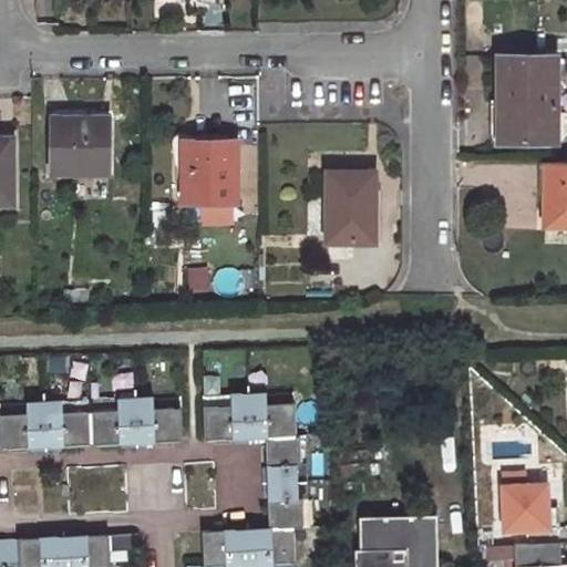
[(556,141),(555,57),(498,57),(498,98),(500,141),(556,141)]
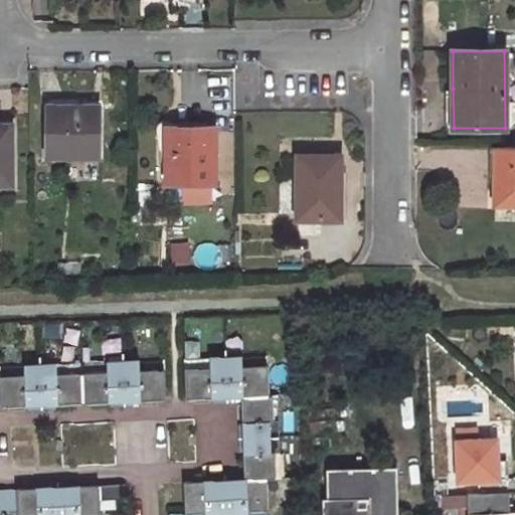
[(445,90),(446,128),(454,128),(453,89),(445,90)]
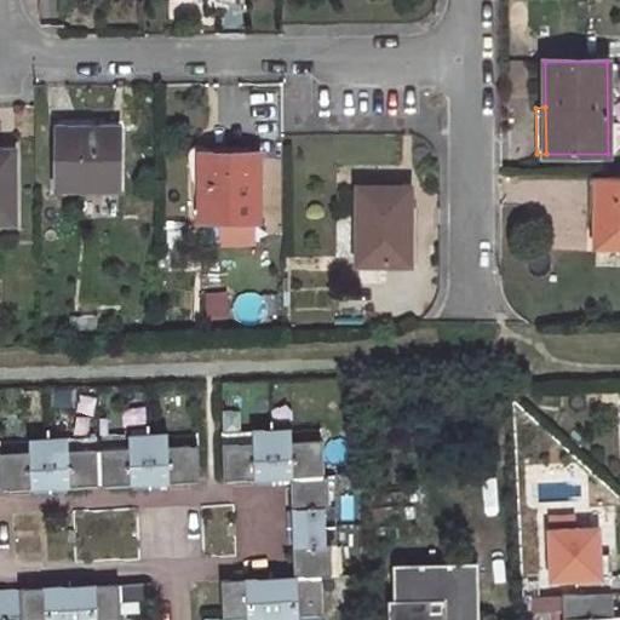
[(118,189),(119,127),(56,128),(56,189),(118,189)]
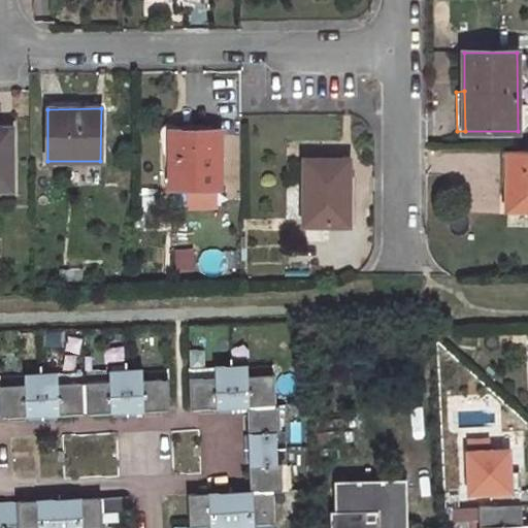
[(0,188),(11,189),(11,133),(0,133),(0,188)]
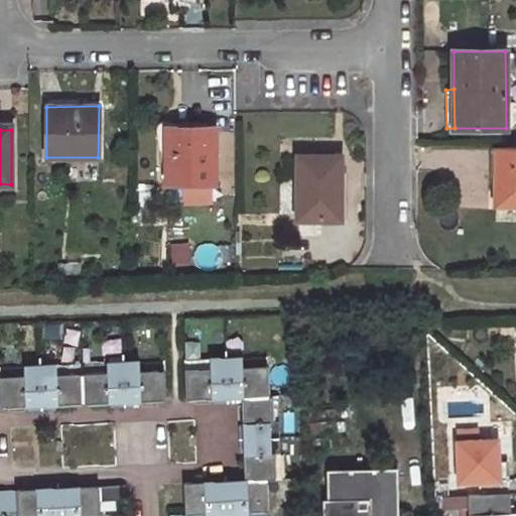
[(216,183),(216,131),(165,131),(166,184),(216,183)]
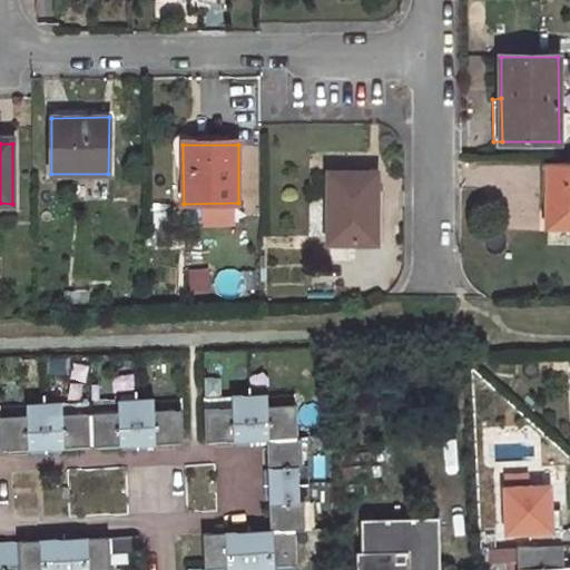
[(547,226),(569,226),(569,161),(548,161),(547,226)]
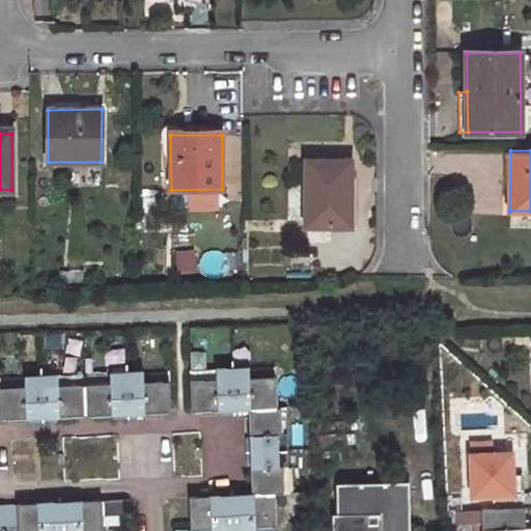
[(345,161),(306,161),(307,226),(351,225),(351,187),(345,187),(345,161)]
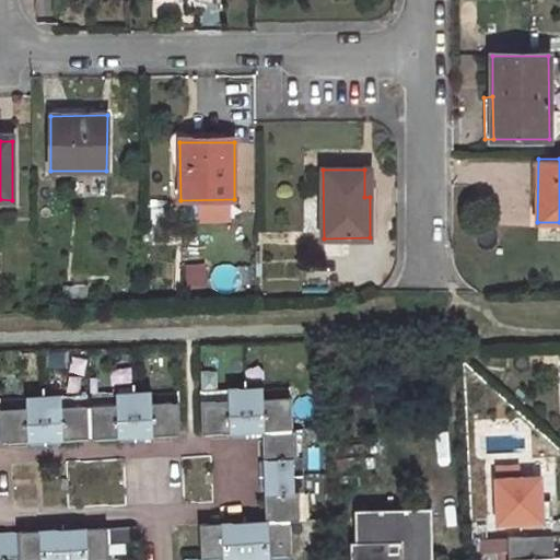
[(206,283),(203,265),(186,266),(188,286),(206,283)]
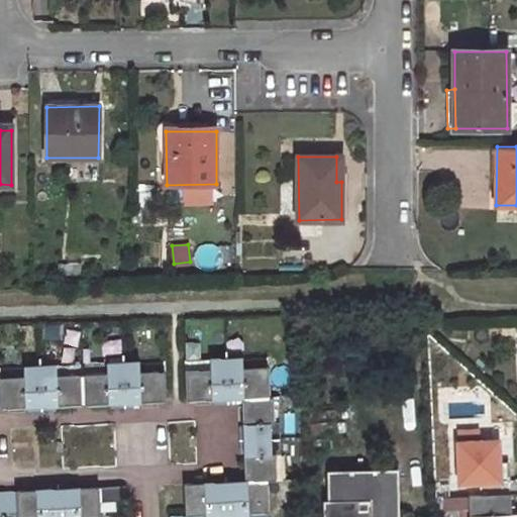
[(226,359),(227,374),(242,374),(241,369),(241,358),(226,359)]
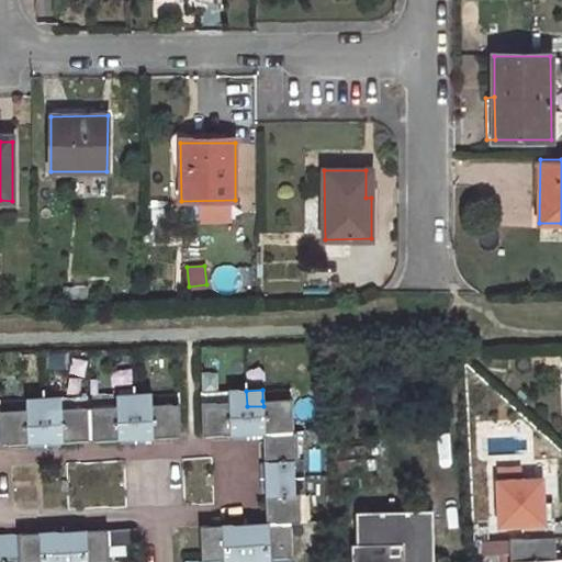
[(231,407),(247,406),(246,391),(229,391),(231,402),(231,407)]
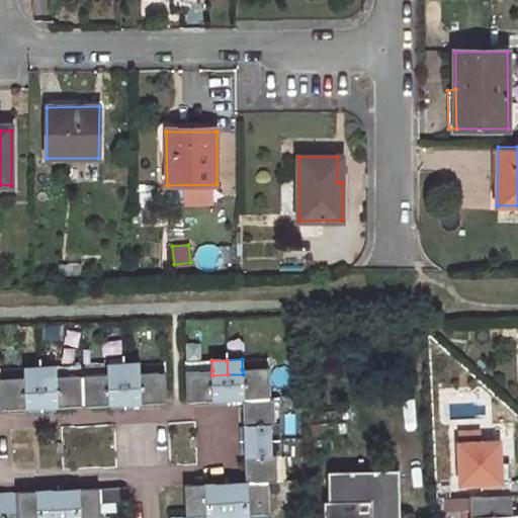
[(125,363),(126,377),(142,377),(142,372),(141,362),(125,363)]
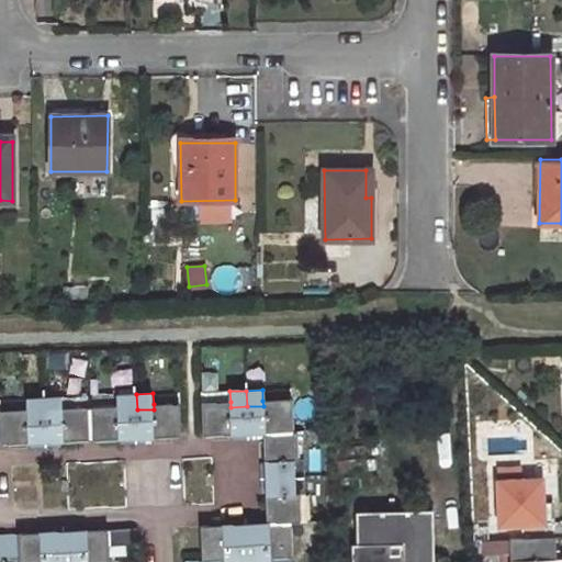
[(121,411),(137,409),(136,394),(120,394),(121,405),(121,411)]
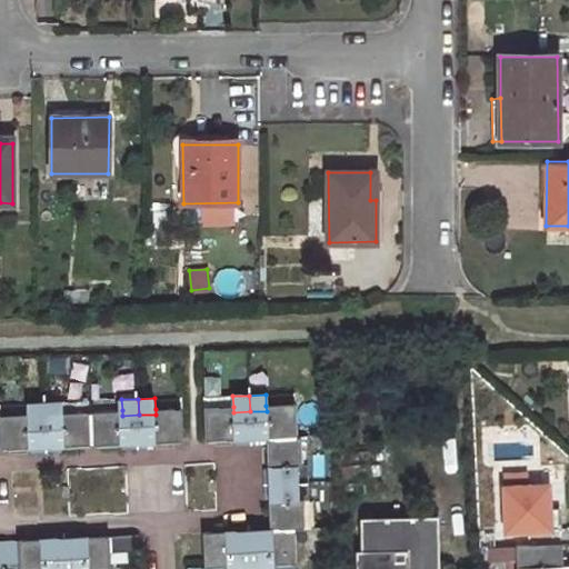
[(33,413),(33,418),(50,418),(49,401),(32,402),(33,413)]
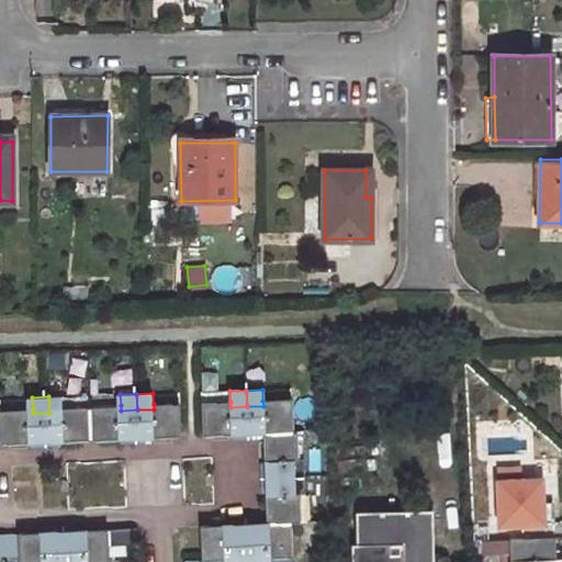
[(65,396),(48,396),(49,413),(66,412),(66,407),(65,396)]
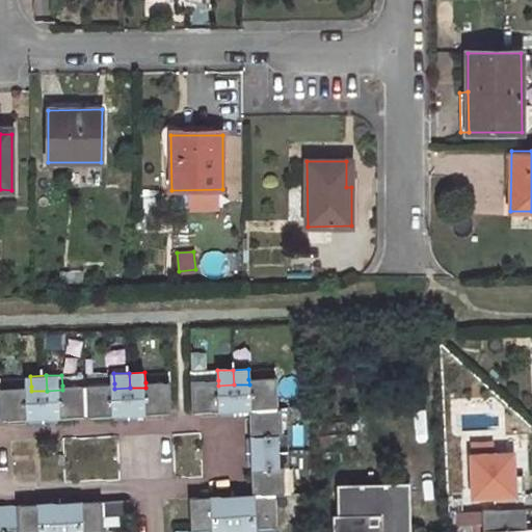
[(191,381),(192,414),(251,413),(254,498),(276,497),(285,497),(284,471),(280,471),(278,455),(278,441),(283,441),(282,414),(278,414),(277,378),(248,379),(249,384),(234,384),(218,386),(218,380),(191,381)]
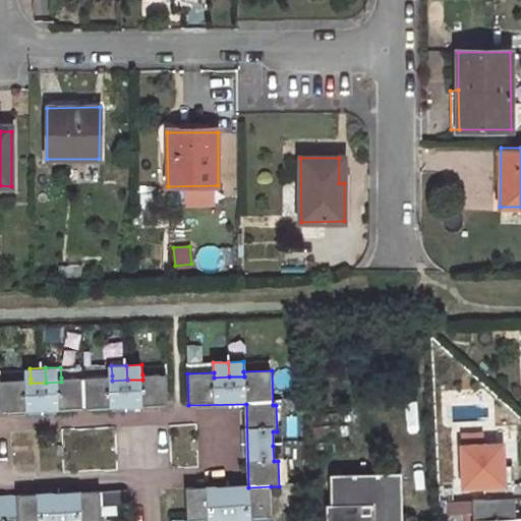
[(0,380),(1,411),(168,406),(167,374),(142,374),(142,380),(127,380),(112,381),(112,375),(61,378),(61,382),(46,383),(31,383),(31,379),(0,380)]
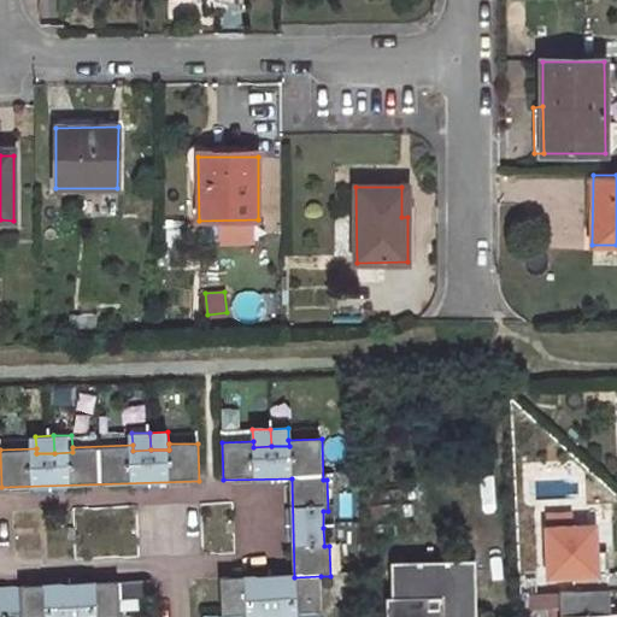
[(323,511),(323,528),(341,528),(340,510),(328,511),(323,511)]
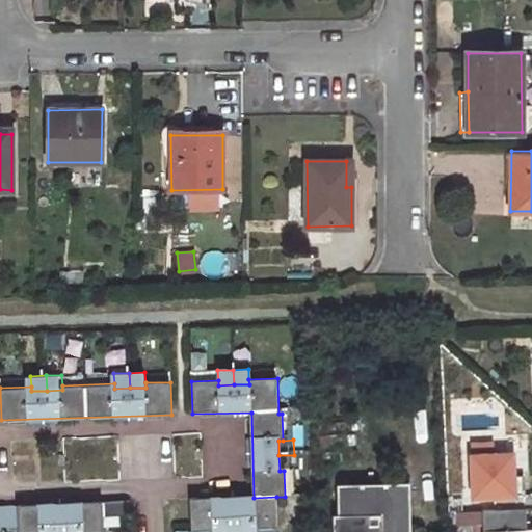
[(294,455),(278,455),(280,471),(284,471),(294,470),(294,455)]
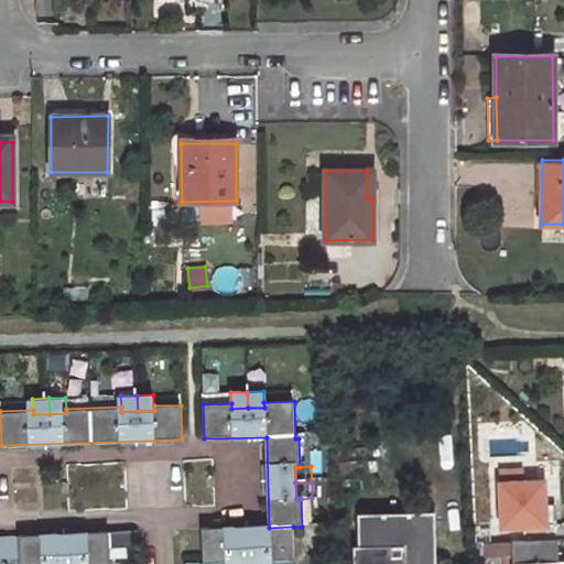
[(555,524),(545,525),(544,507),(544,483),(499,484),(501,527),(523,525),(523,541),(555,540),(555,524)]
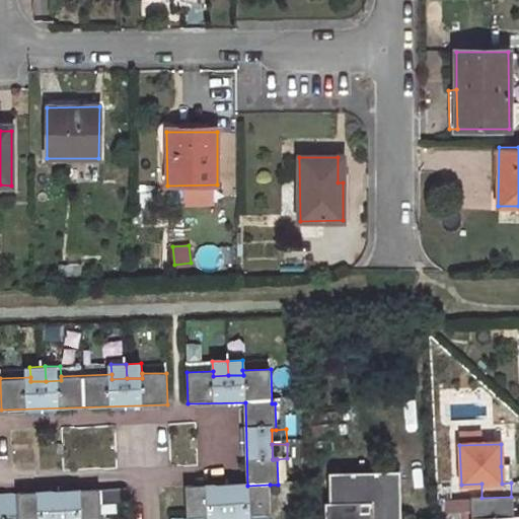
[(502,484),(511,483),(510,465),(501,466),(502,484)]
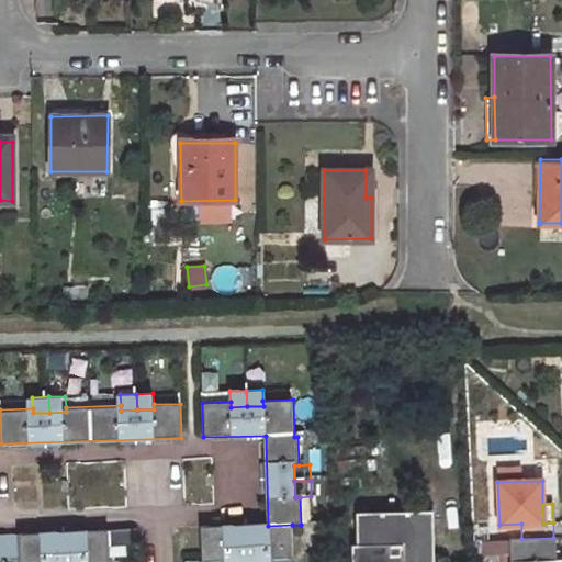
[(434,557),(434,516),(360,517),(360,561),(441,561),(441,557),(434,557)]
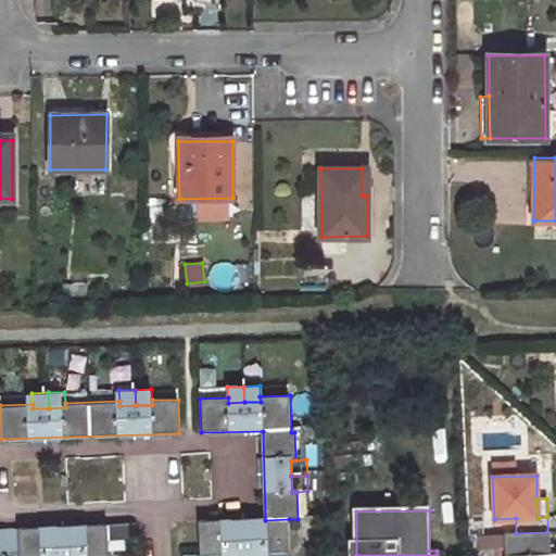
[(265,520),(243,520),(244,555),(268,555),(268,554),(290,553),(289,519),(265,520)]
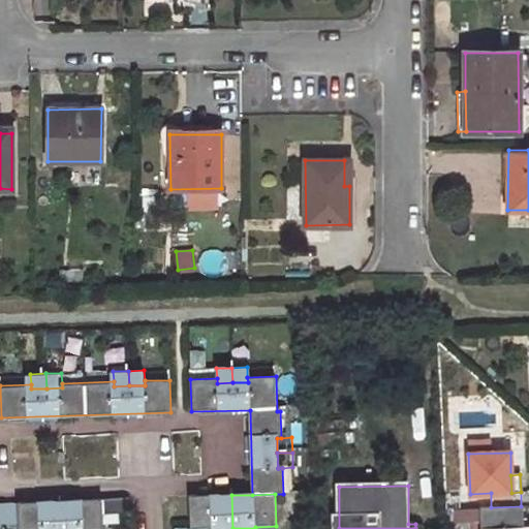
[(232,528),(231,495),(189,497),(190,528),(211,528),(232,528)]
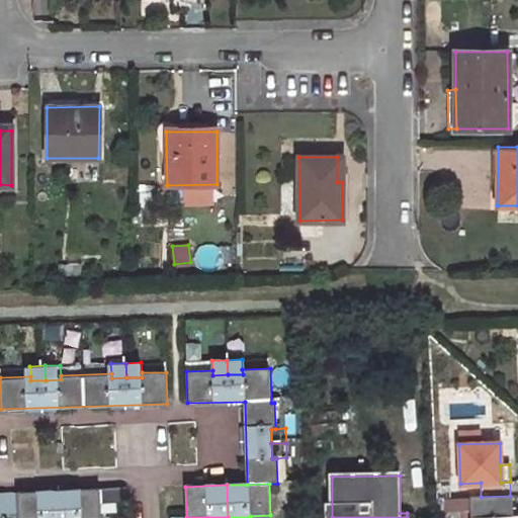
[(125,489),(17,492),(17,517),(101,517),(101,505),(126,504),(125,489)]
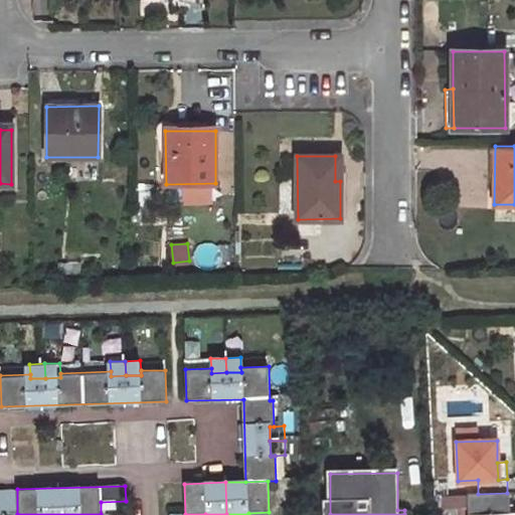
[(459,514),(514,514),(514,511),(508,512),(507,493),(478,494),(467,494),(468,506),(459,507),(459,514)]
